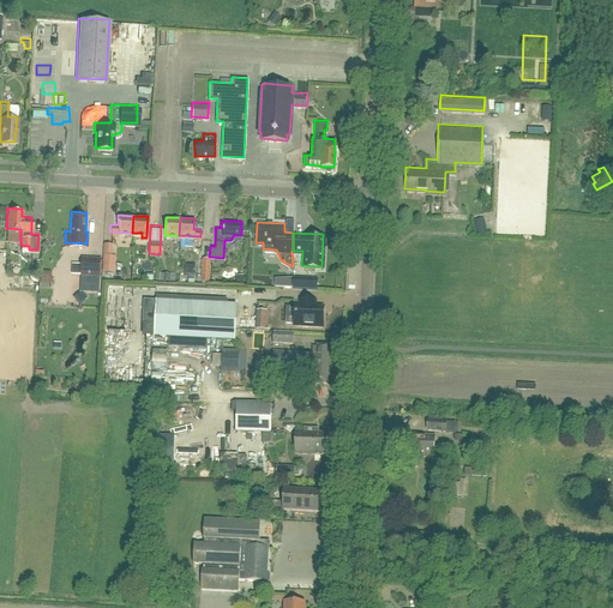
[(116,269),(118,240),(106,240),(106,269),(116,269)]
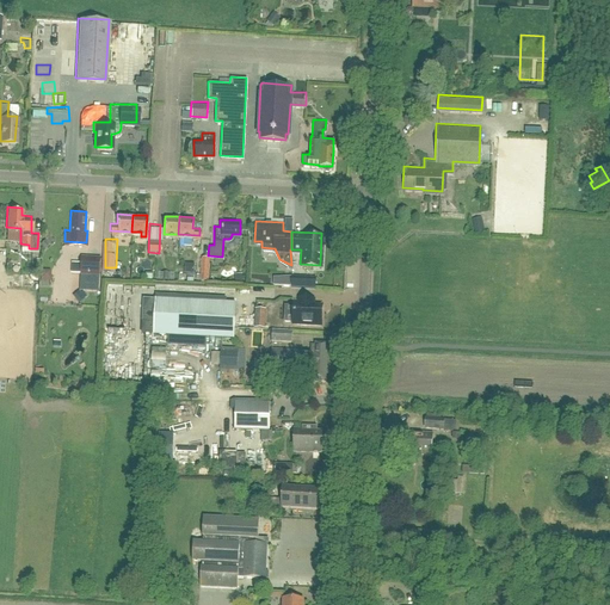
[(98,271),(99,254),(79,252),(79,259),(71,259),(69,270),(98,271)]
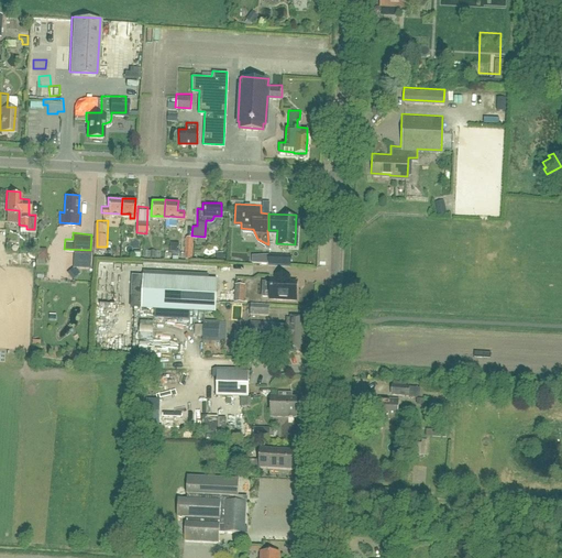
[(190,255),(191,234),(185,234),(184,250),(178,250),(178,255),(190,255)]
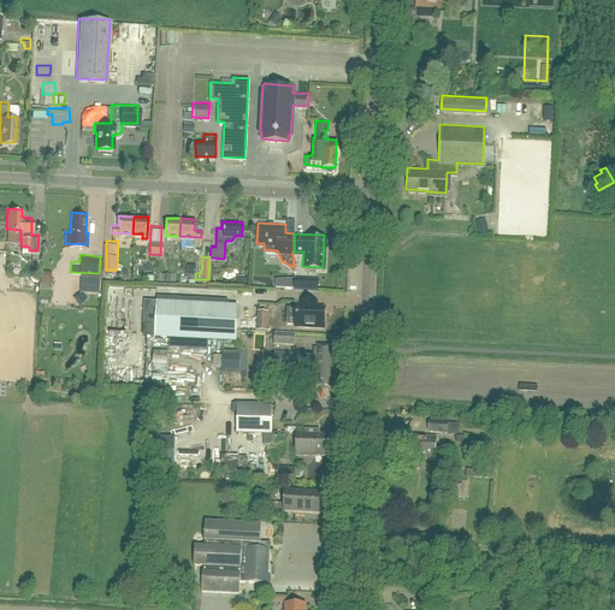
[(42,277),(53,278),(53,267),(42,267),(42,277)]
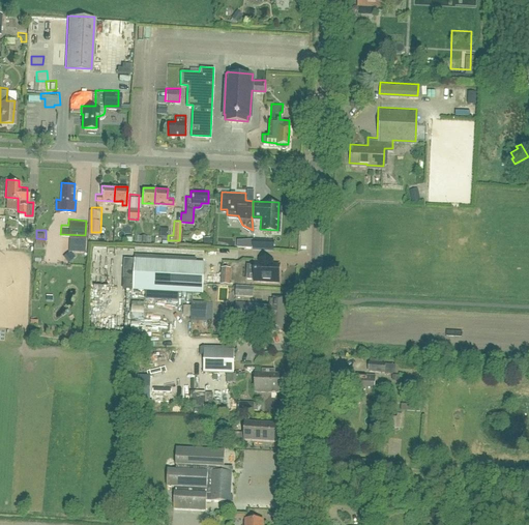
[(251,245),(251,236),(236,237),(236,244),(251,245)]
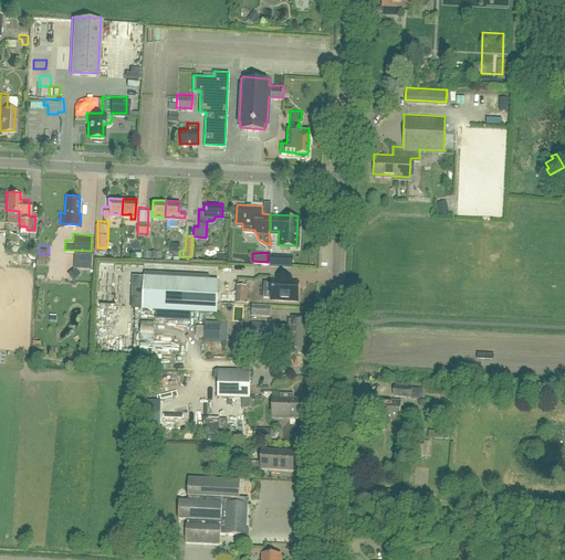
[(284,263),(284,254),(269,253),(269,262),(284,263)]
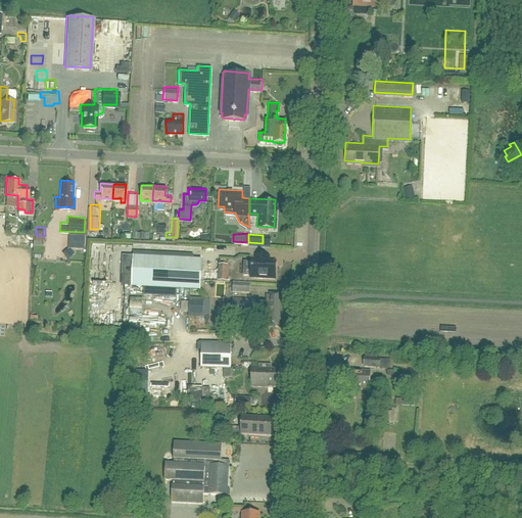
[(25,236),(26,243),(33,242),(32,235),(25,236)]
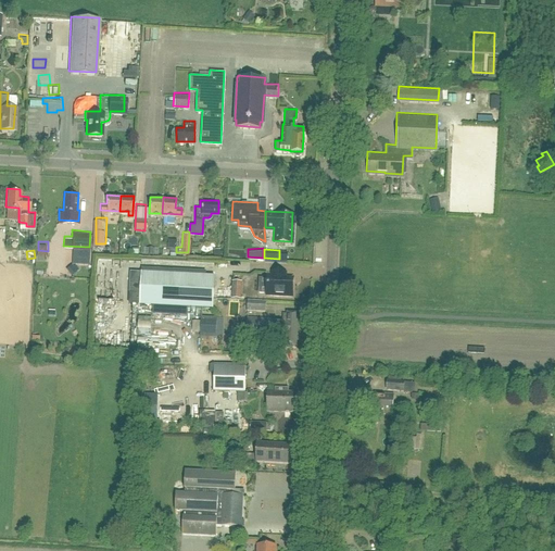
[(131,289),(131,299),(139,299),(139,301),(211,305),(213,273),(140,268),(139,289),(131,289)]
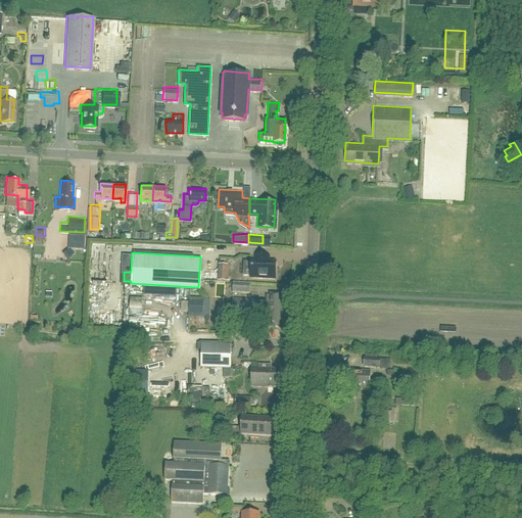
[(267,257),(268,253),(255,252),(254,257),(250,256),(249,274),(274,275),(275,259),(267,257)]
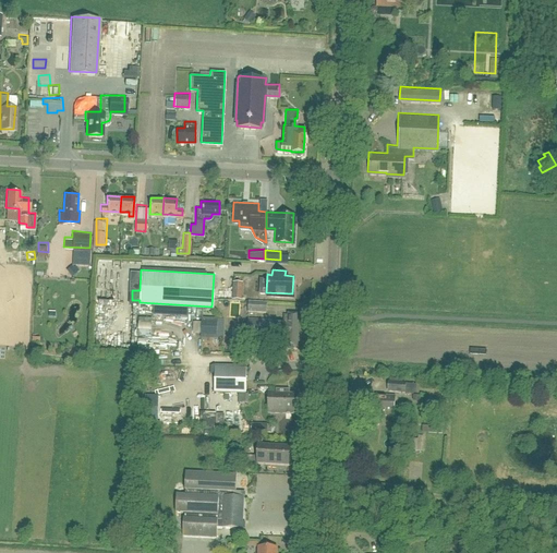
[(247,298),(246,309),(264,310),(265,299),(247,298)]
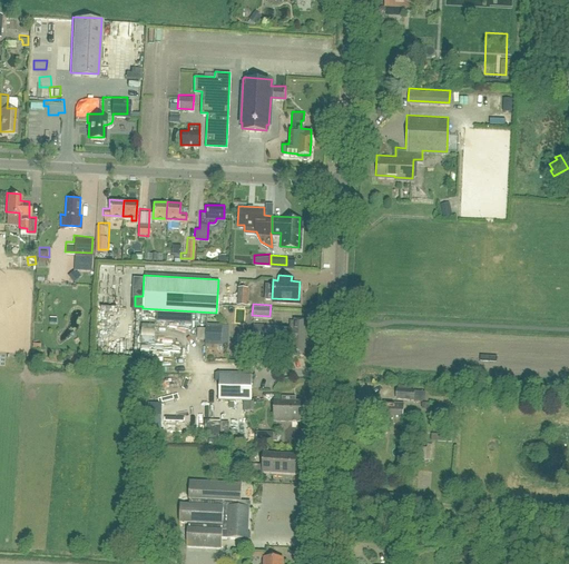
[(290,350),(302,352),(304,316),(291,316),(291,324),(252,322),(249,343),(290,345),(290,350)]
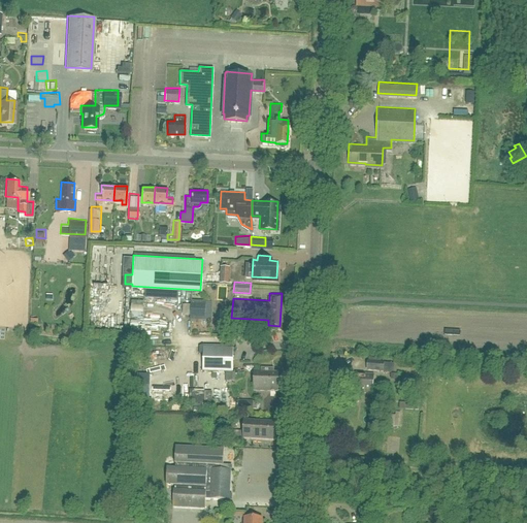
[(193,316),(210,316),(210,303),(192,304),(193,316)]
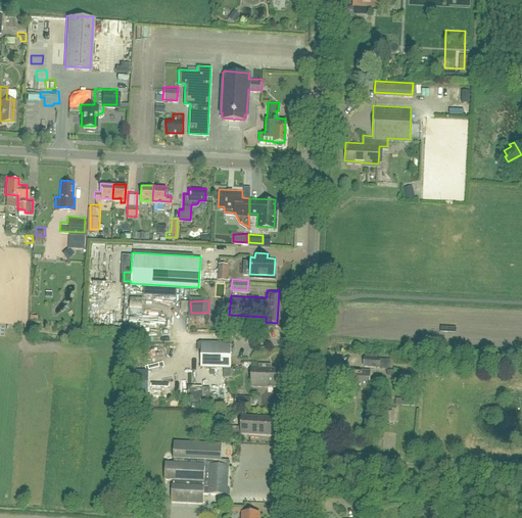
[(241,326),(242,318),(228,317),(228,326),(241,326)]
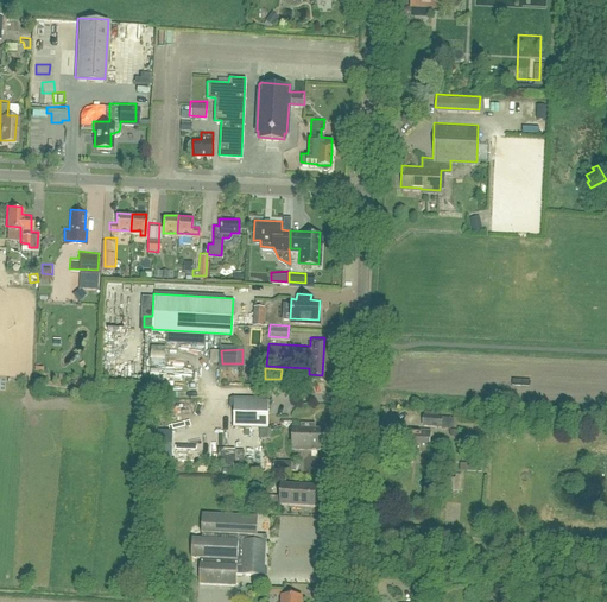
[(232,424),(266,425),(267,398),(233,397),(232,424)]
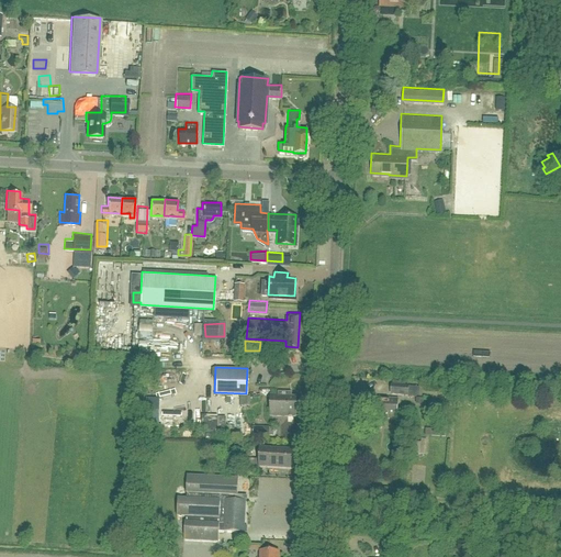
[(268,370),(268,382),(302,382),(302,370),(268,370)]
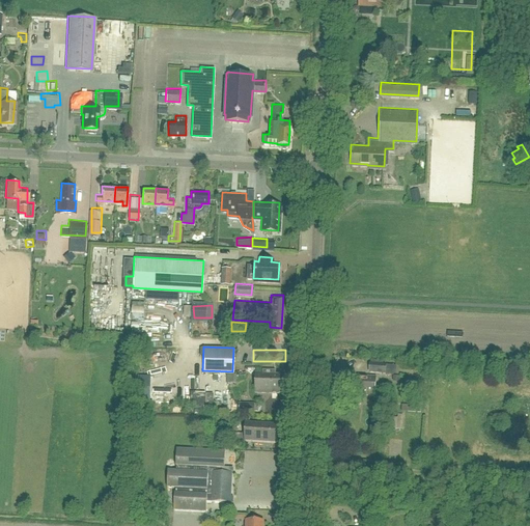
[(394,370),(395,362),(385,361),(368,359),(367,369),(385,370),(385,369),(394,370)]
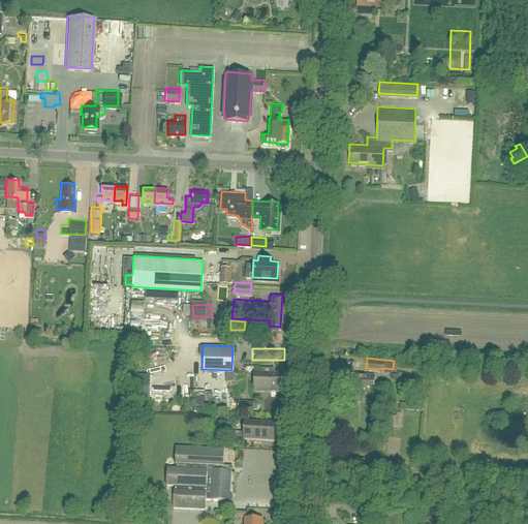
[(264,368),(253,367),(252,388),(278,389),(279,370),(264,369),(264,368)]
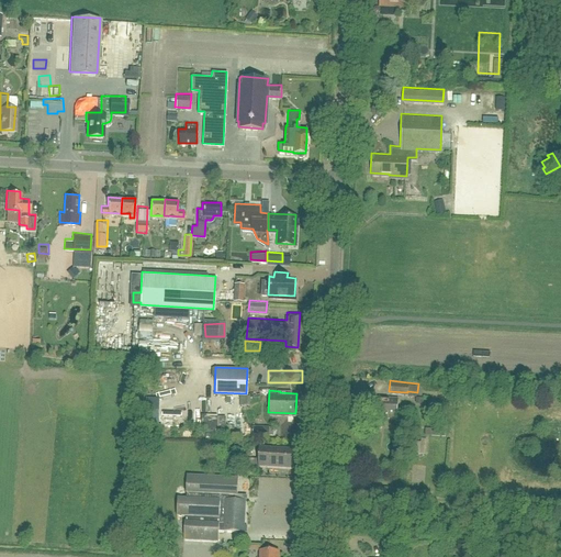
[(365,413),(395,416),(397,396),(376,393),(376,396),(367,394),(365,413)]
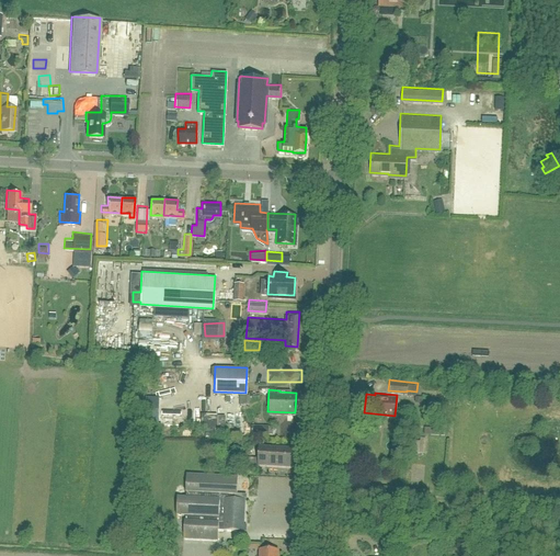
[(242,395),(241,405),(261,406),(261,396),(242,395)]
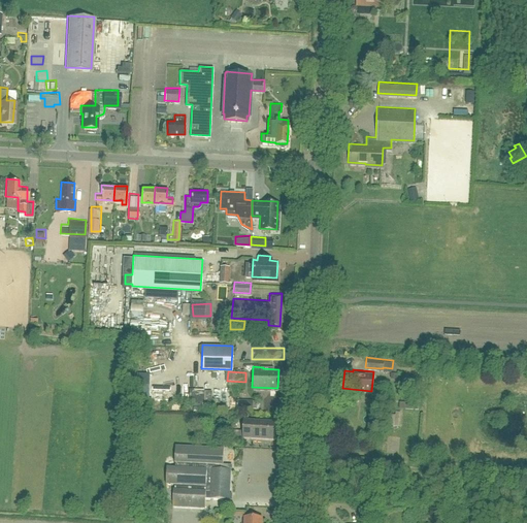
[(413,374),(401,373),(400,383),(412,384),(413,374)]
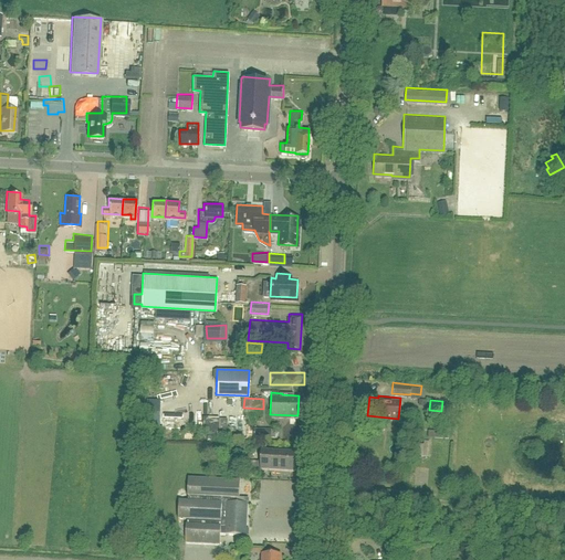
[(461,418),(475,416),(474,409),(461,409),(461,418)]
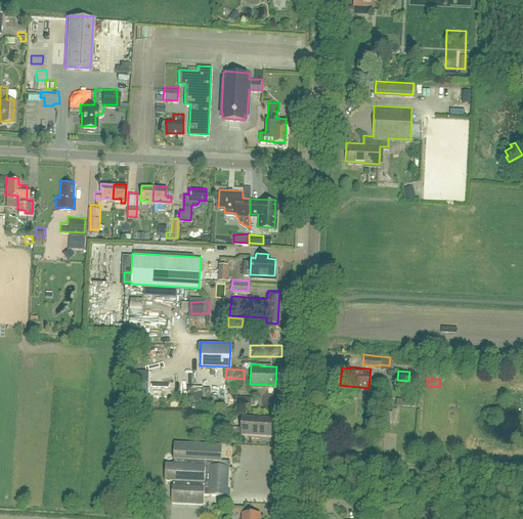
[(218,393),(201,392),(201,401),(217,402),(218,393)]
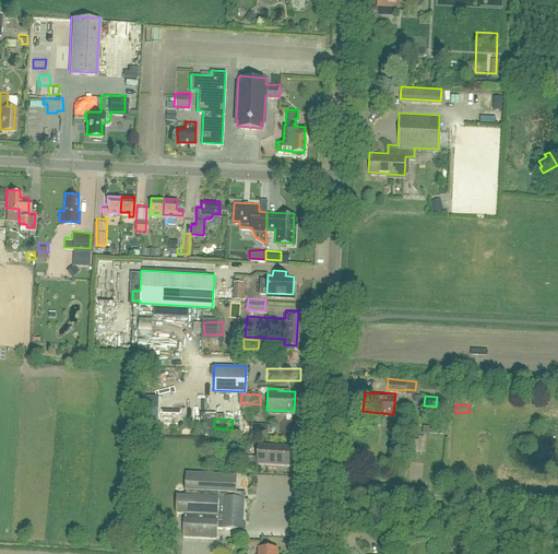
[(436,431),(436,429),(437,423),(422,422),(420,429),(436,431)]
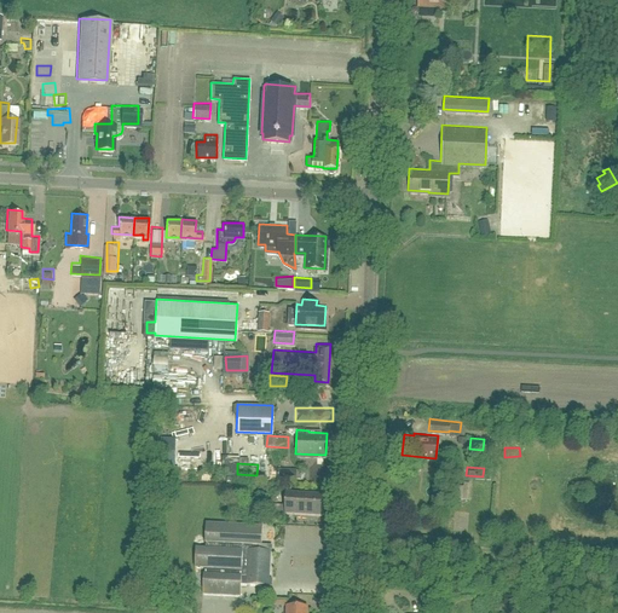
[(284,489),(283,502),(272,501),(271,516),(283,518),(284,510),(319,513),(319,491),(284,489)]
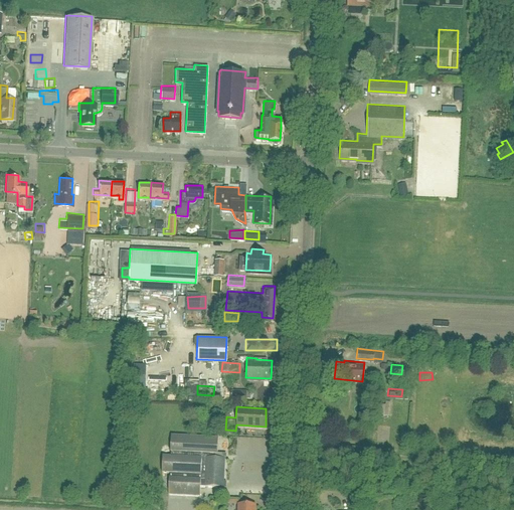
[(430,440),(429,426),(416,427),(417,440),(430,440)]
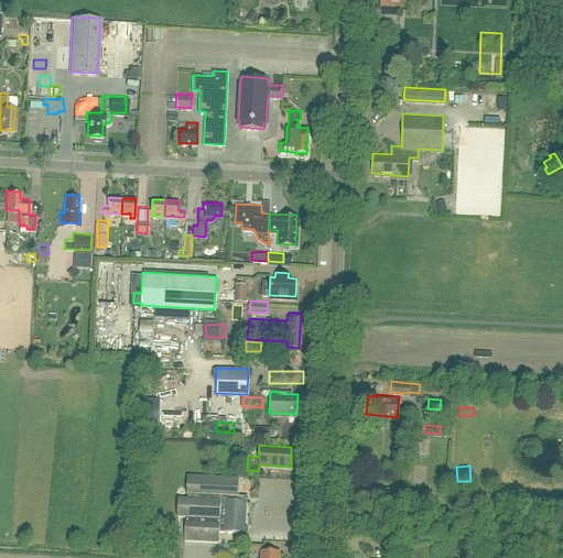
[(176,514),(184,514),(183,538),(218,539),(218,529),(246,531),(246,524),(244,524),(245,498),(234,498),(234,493),(237,493),(237,476),(186,473),(185,496),(176,496),(176,514)]
